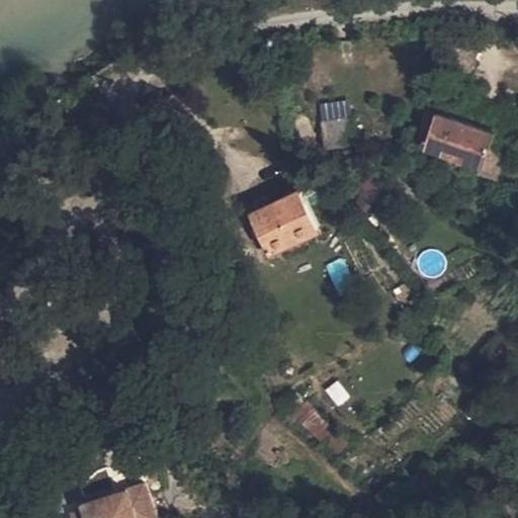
[(318,109),(325,150),(348,146),(341,105),(318,109)]
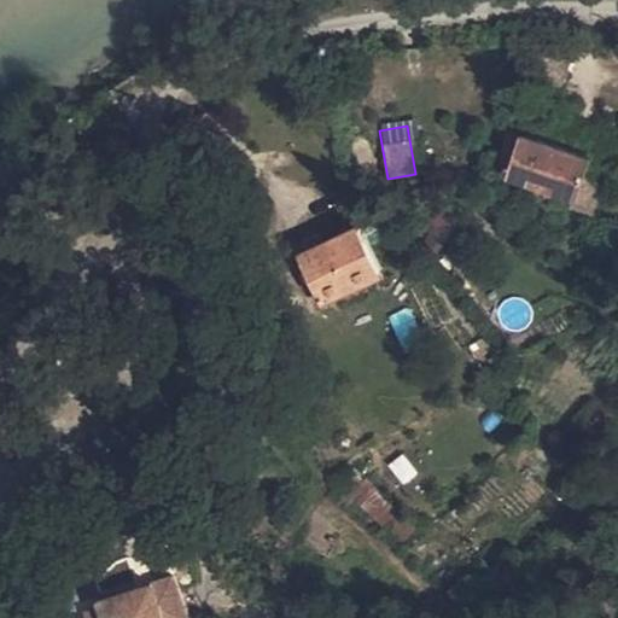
[(587,167),(524,145),(512,185),(575,205),(582,185),(587,167)]
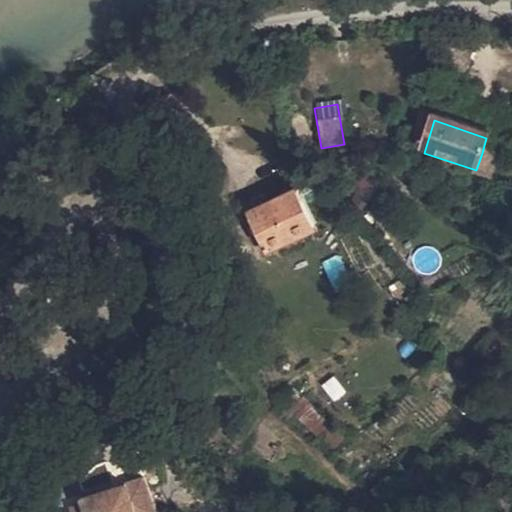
[(482,153),(476,170),(494,176),(500,158),(482,153)]
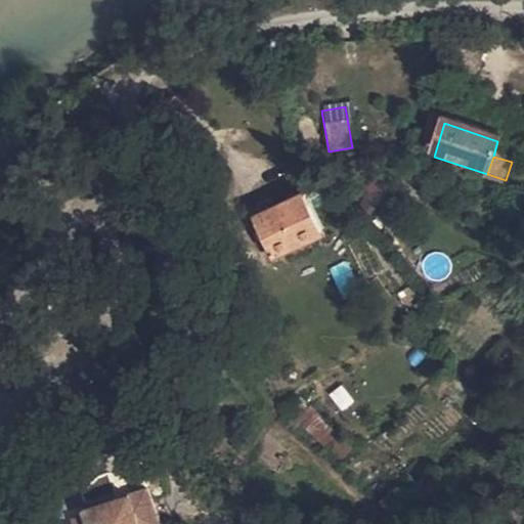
[(300,191),(248,217),(270,262),(322,236),(300,191)]
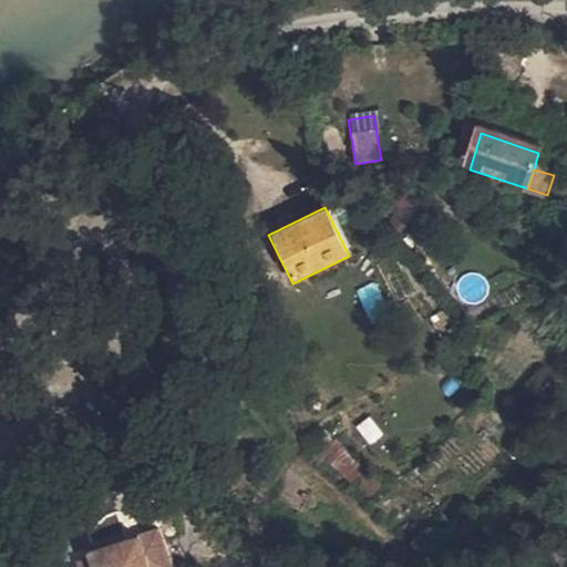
[(371,415),(356,424),(368,445),(383,435),(371,415)]
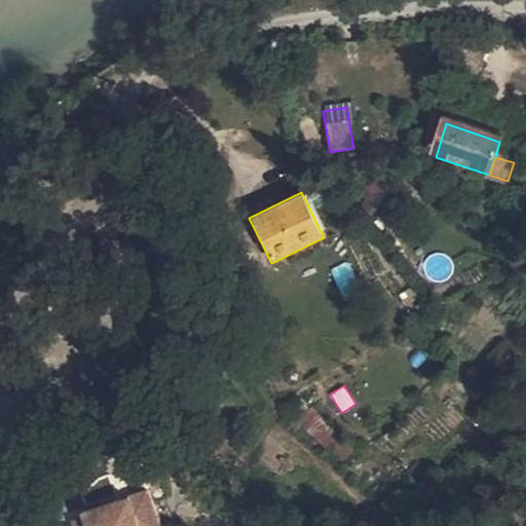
[(294,405),(344,458),(354,449),(360,444),(311,393),(294,405)]
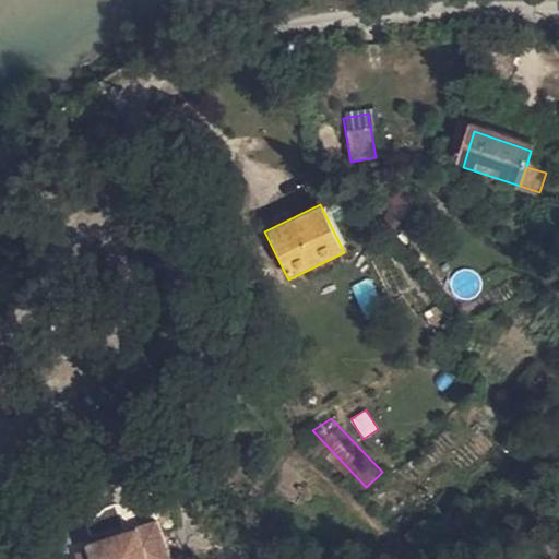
[(173,558),(159,521),(96,545),(102,558),(100,558),(173,558)]
